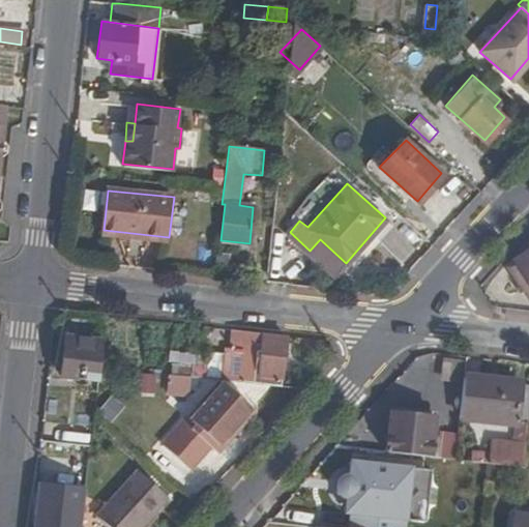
[(528,285),(528,249),(515,257),(528,285)]
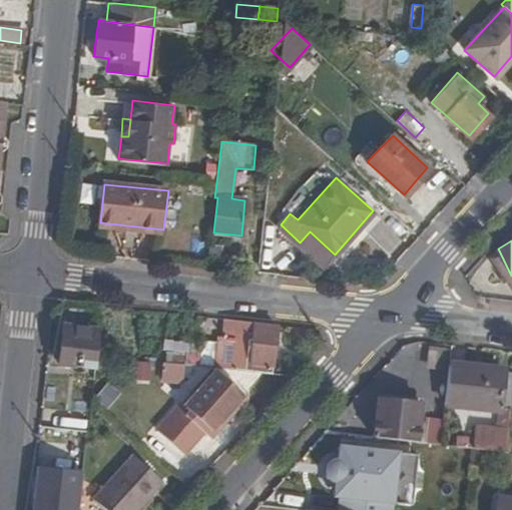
[(279,325),(224,318),(221,338),(236,340),(234,368),(273,372),(279,325)]
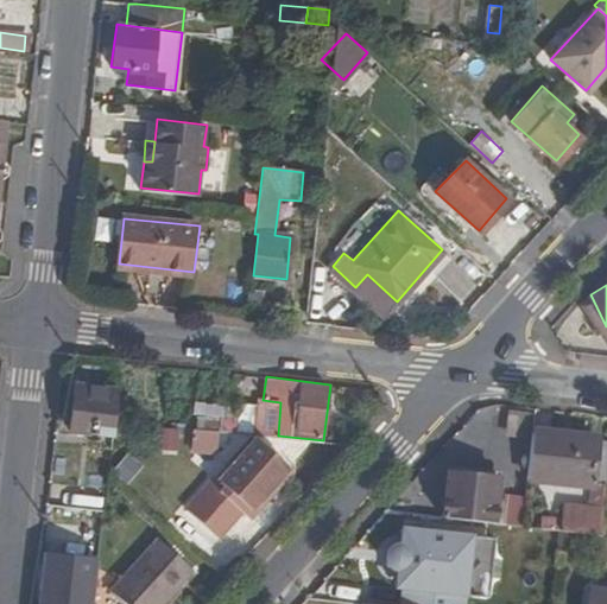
[(115,419),(119,389),(76,385),(71,431),(113,436),(115,419)]
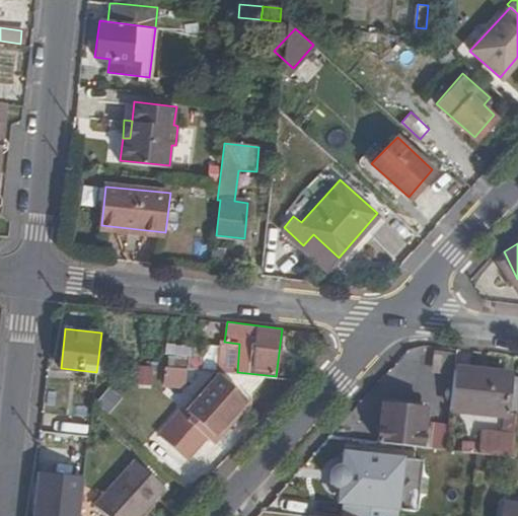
[(170,354),(168,365),(188,367),(218,370),(220,345),(204,343),(203,347),(202,357),(193,356),(170,354)]
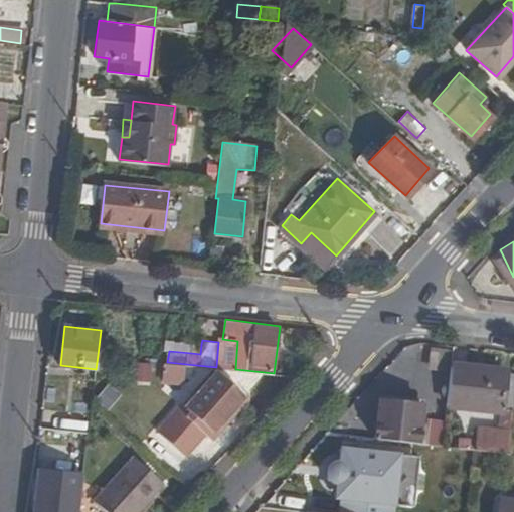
[(200,354),(201,344),(192,343),(191,353),(200,354)]
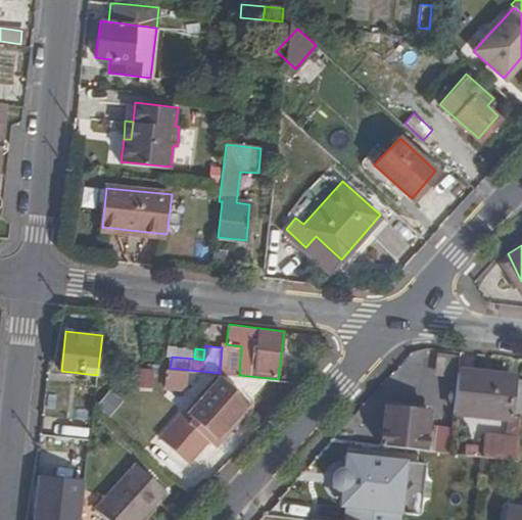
[(156,367),(139,365),(137,384),(154,386),(154,383),(156,367)]
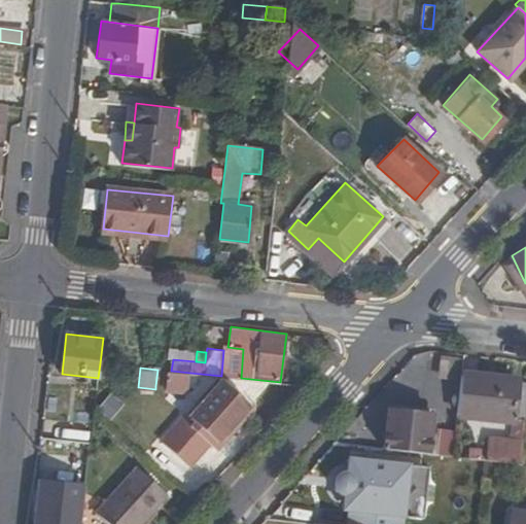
[(166,390),(189,392),(190,373),(171,371),(158,370),(155,386),(167,387),(166,390)]
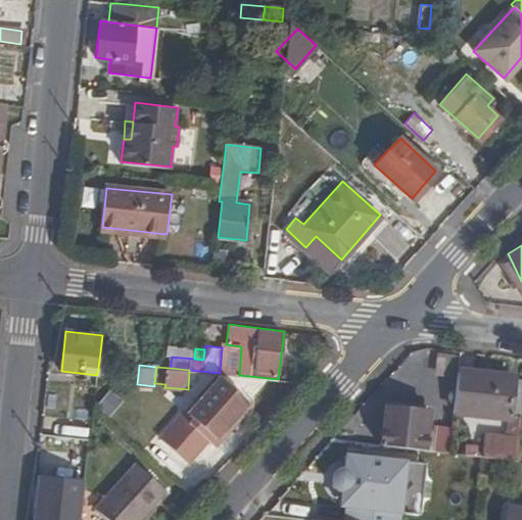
[(510,415),(514,377),(461,370),(456,409),(510,415)]
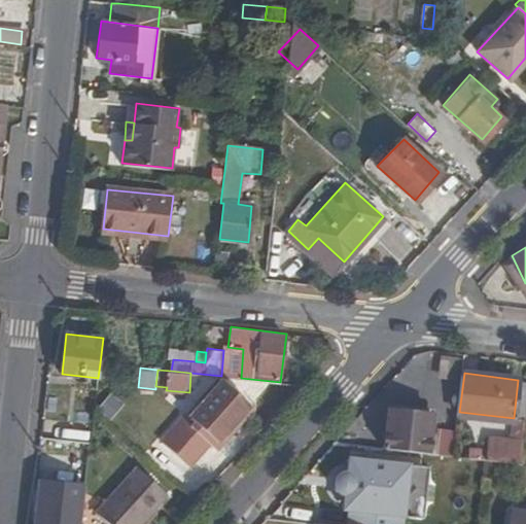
[(251,404),(223,380),(193,416),(188,413),(164,442),(189,464),(209,442),(219,450),(225,442),(221,438),(251,404)]
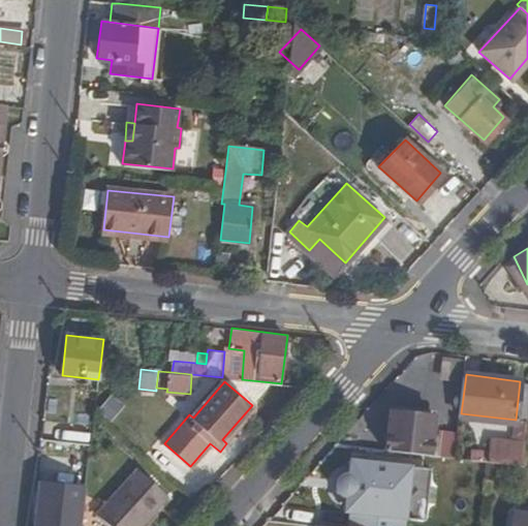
[(110,418),(122,401),(109,391),(96,407),(110,418)]
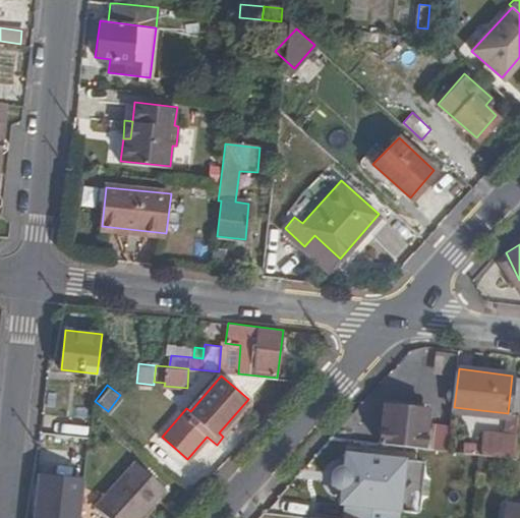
[(384,404),(379,442),(424,448),(428,408),(384,404)]
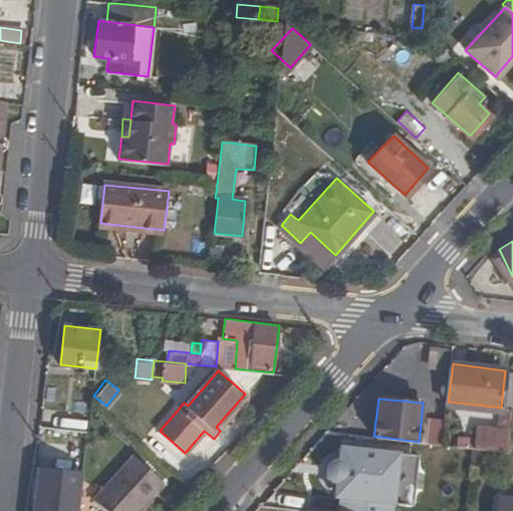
[(509,452),(512,418),(512,410),(500,409),(498,428),(476,425),(473,448),(474,448),(509,452)]
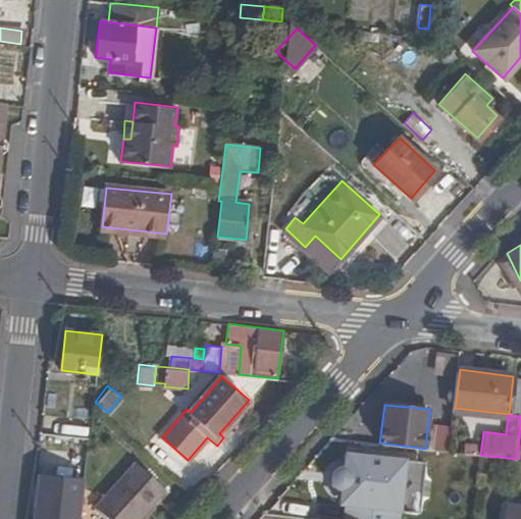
[(425,460),(345,452),(340,504),(420,512),(425,460)]
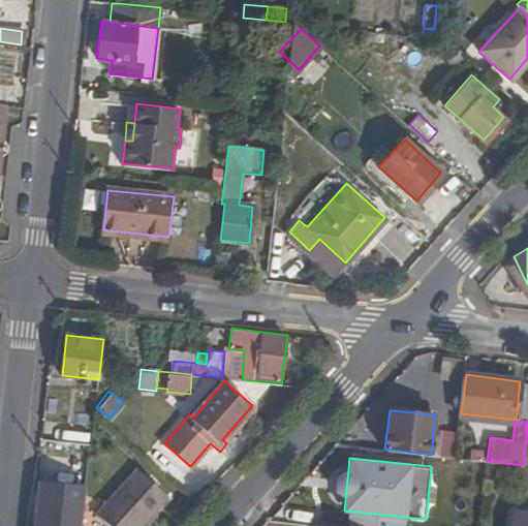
[(140,525),(167,495),(136,468),(96,516),(109,525),(140,525)]
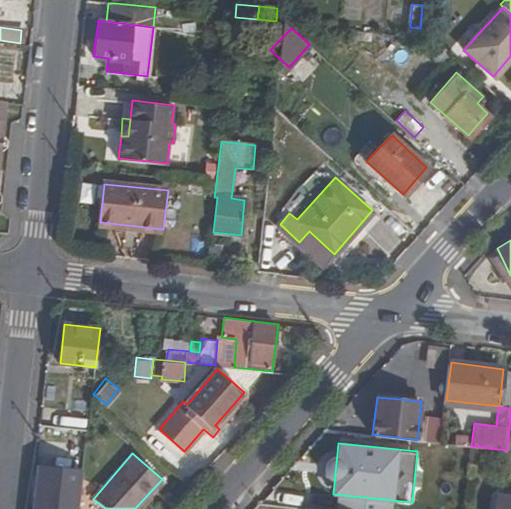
[(35,463),(29,508),(78,508),(83,469),(43,464),(35,463)]
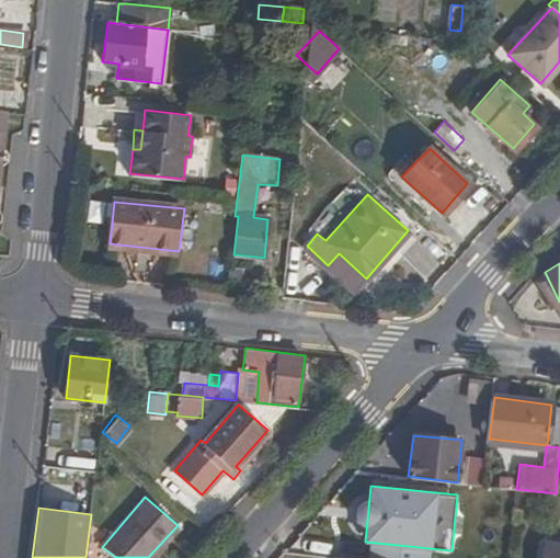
[(543,557),(559,557),(559,544),(545,543),(543,557)]
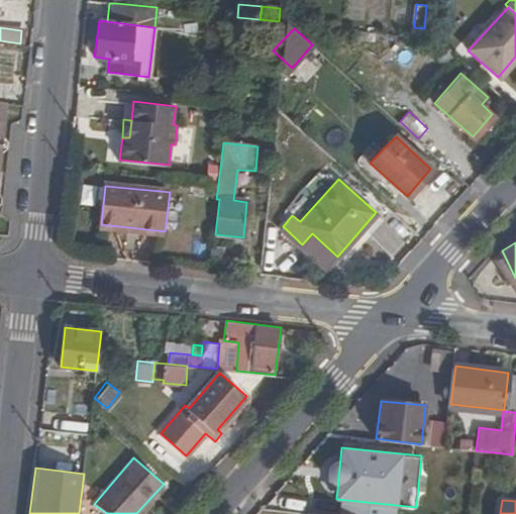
All buildings are outlined.
